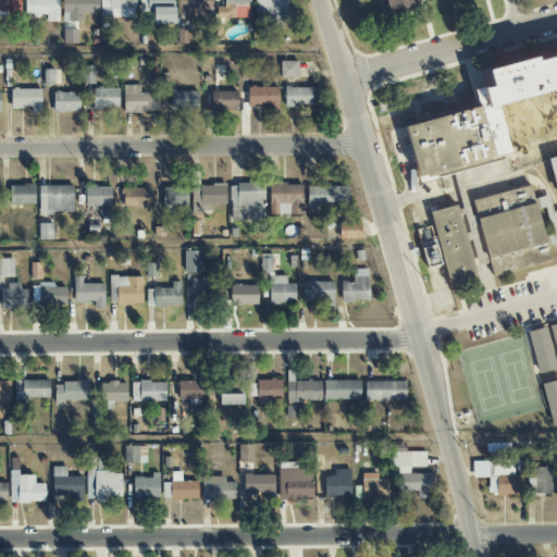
[(21,17),(21,0),(0,0),(0,11),(8,12),(8,17),(21,17)]
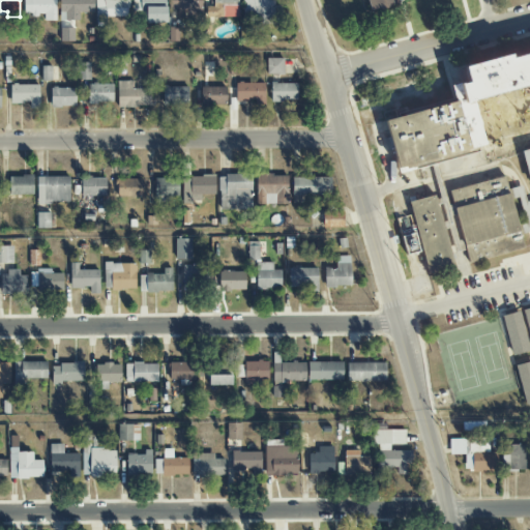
[(23,0),(24,15),(45,13),(45,20),(53,20),(53,0),(23,0)]
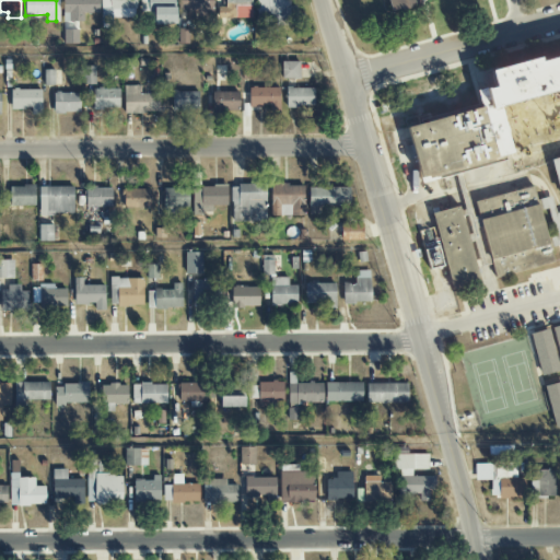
[(62,0),(63,22),(83,22),(83,13),(98,13),(98,0),(62,0)]
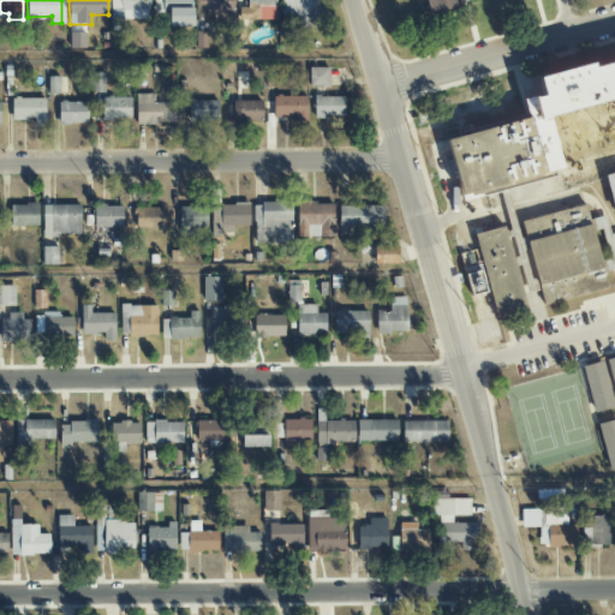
[(121,19),(149,19),(148,0),(111,0),(111,31),(123,30),(121,19)]
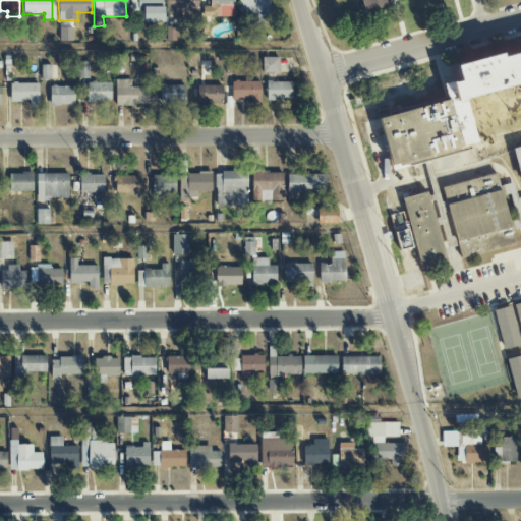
[(142,23),(164,22),(163,0),(130,0),(130,12),(142,11),(142,23)]
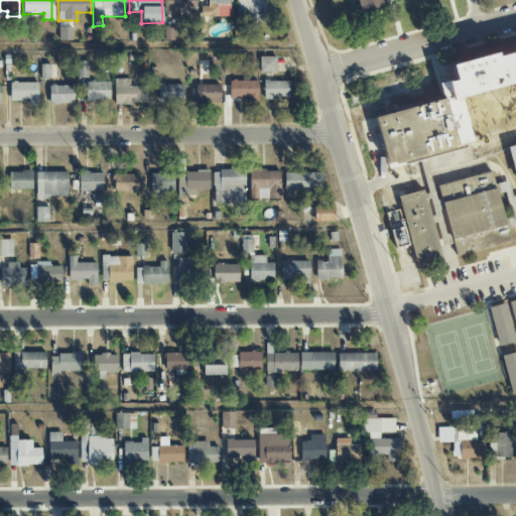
[(195,0),(164,0),(164,10),(174,10),(173,20),(195,20),(195,0)]
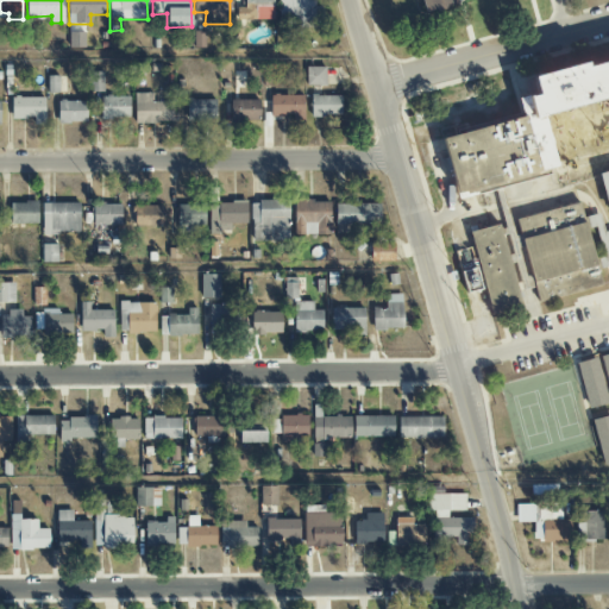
[(272,0),(244,0),(245,8),(237,8),(237,22),(274,22),(272,0)]
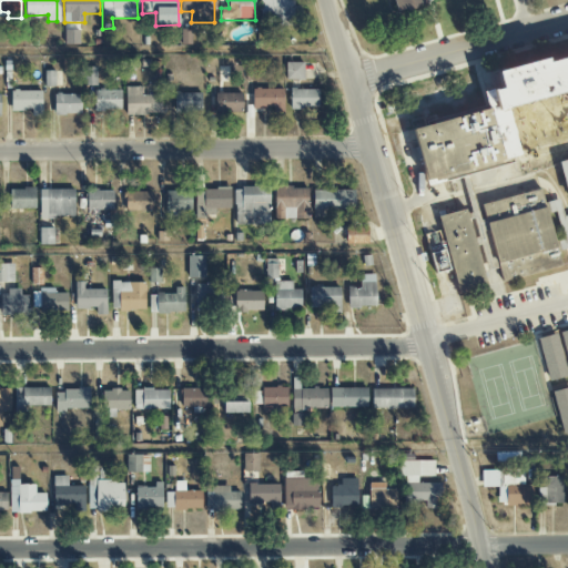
[(259,0),(260,26),(301,24),(301,6),(293,6),(292,0),(259,0)]
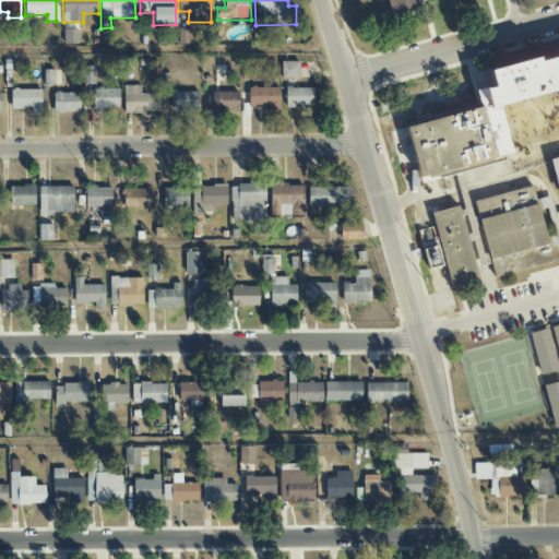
[(421,0),(423,2),(393,10),(390,0),(421,0)]
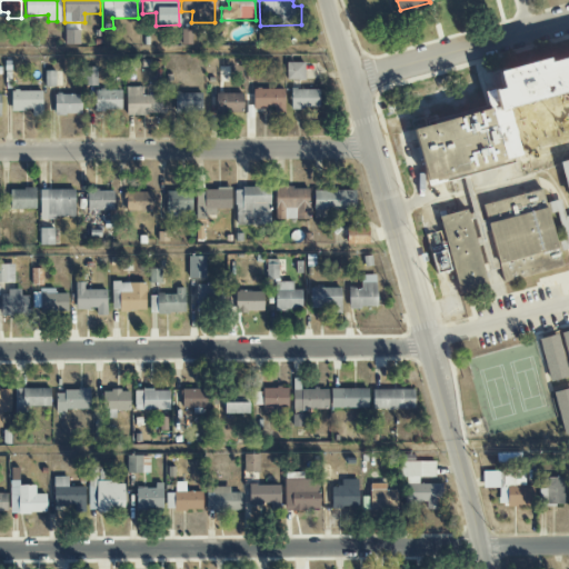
[(191,46),(192,30),(181,29),(180,46),(191,46)]
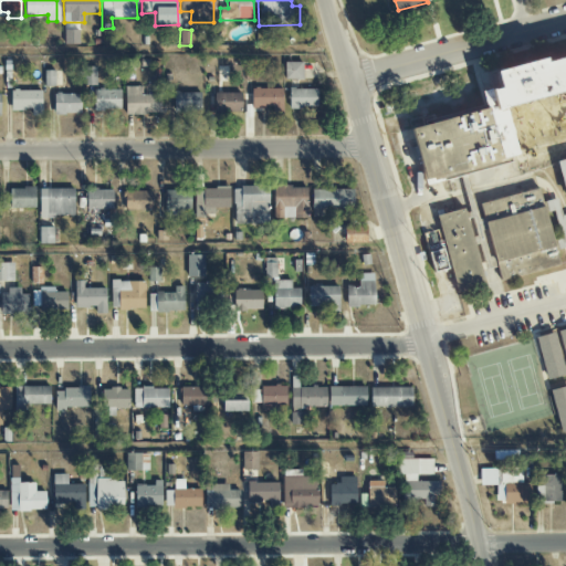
[(64,45),(79,44),(79,30),(64,30),(64,45)]
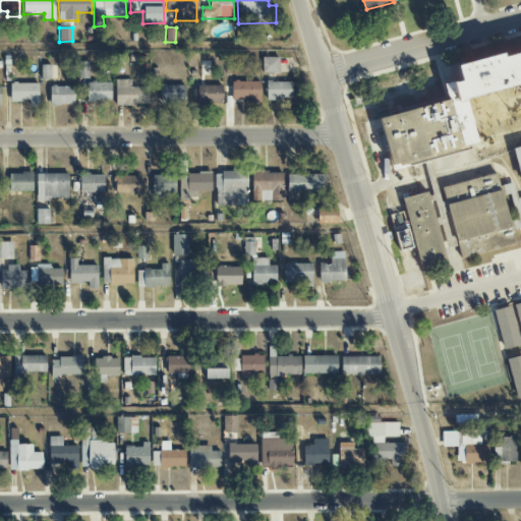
[(278,57),(262,58),(263,73),(279,73),(278,57)]
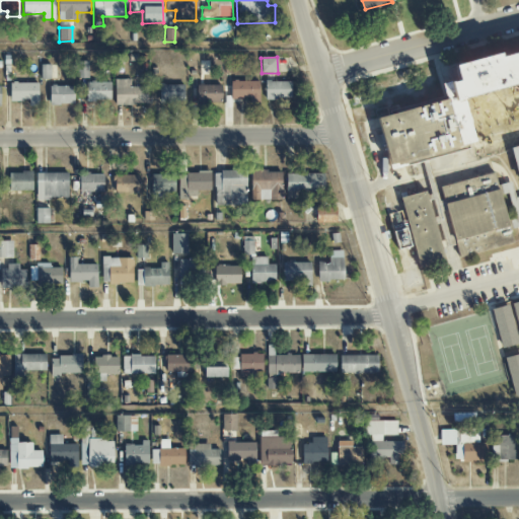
[(88,79),(88,61),(77,62),(77,79),(88,79)]
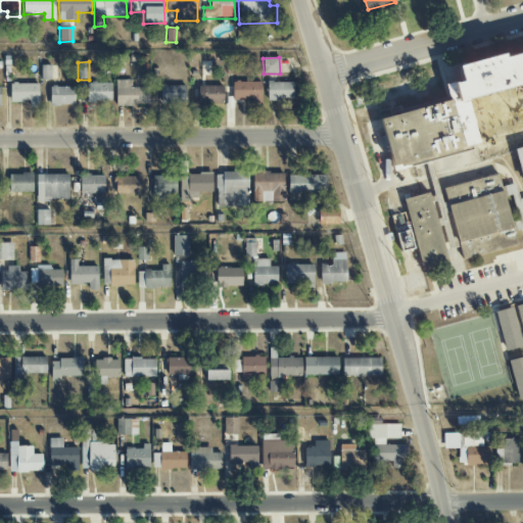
[(50,80),(51,65),(42,65),(41,80),(50,80)]
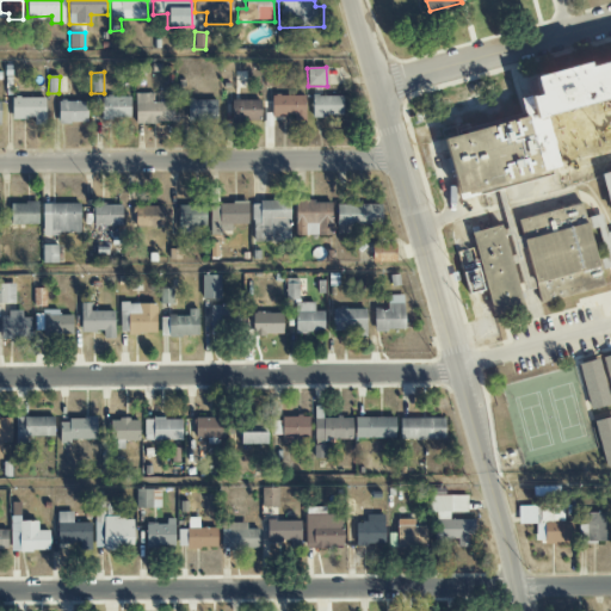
[(136,124),(173,123),(173,103),(153,103),(153,93),(135,94),(136,124)]
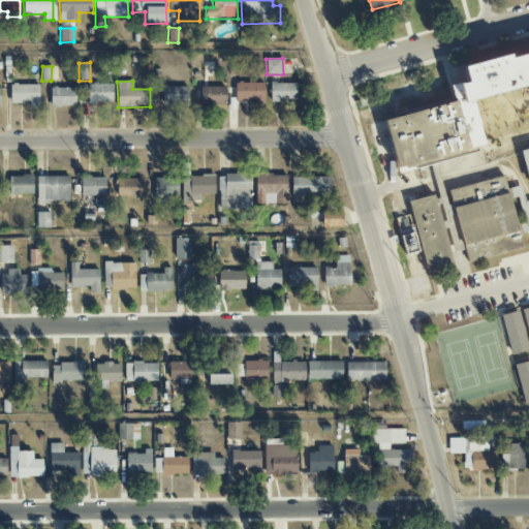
[(265,84),(236,83),(235,100),(263,101),(265,84)]
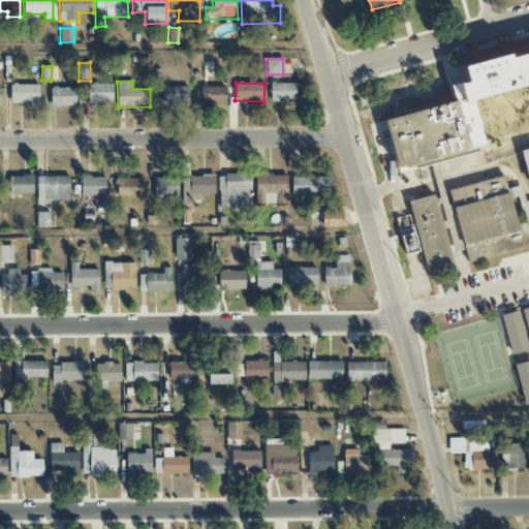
[(271,101),(297,100),(296,83),(270,84),(271,101)]
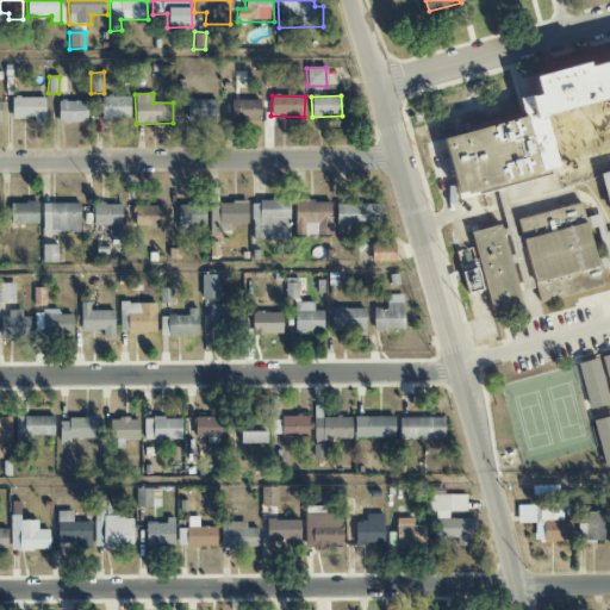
[(100,98),(101,119),(130,119),(130,97),(100,98)]
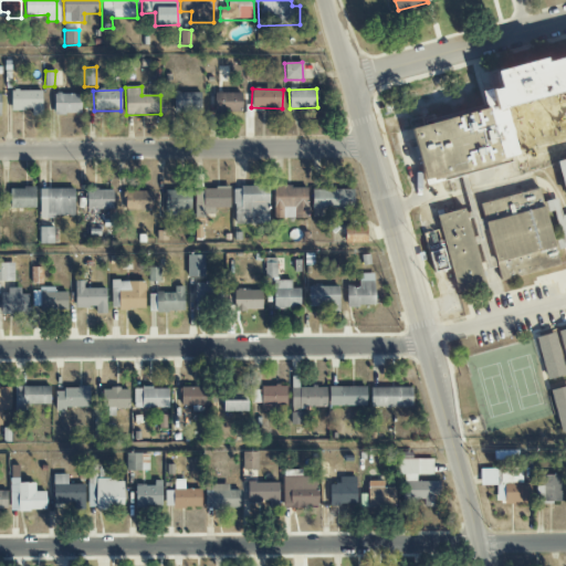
[(565,90),(410,124),(423,182),(512,164),(510,153),(565,140),(565,90)]
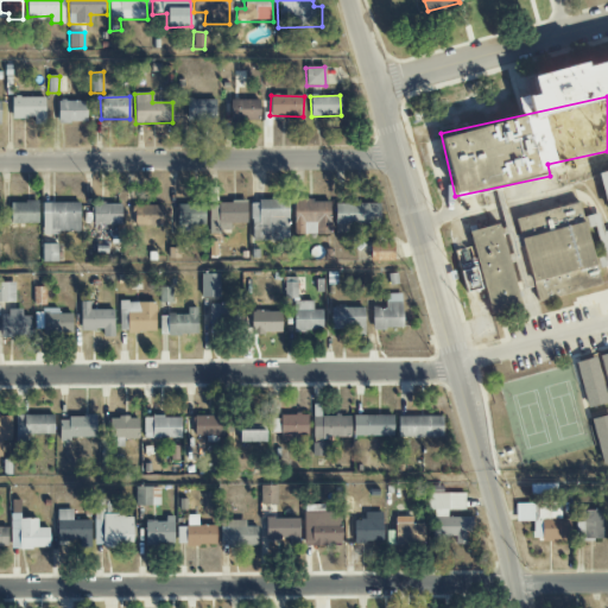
[(11,119),(35,119),(35,124),(45,124),(45,97),(12,97),(11,119)]
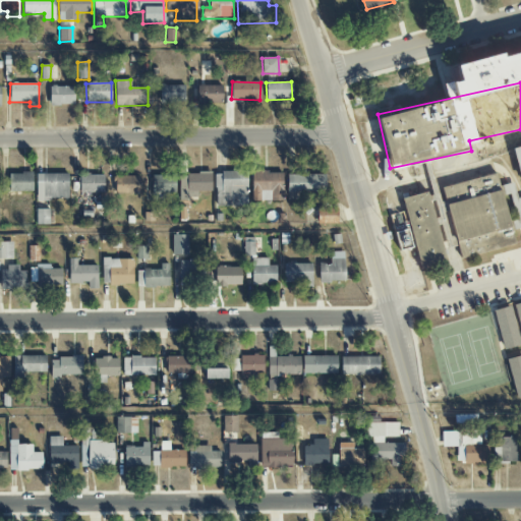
[(185,102),(185,84),(159,85),(160,103),(185,102)]
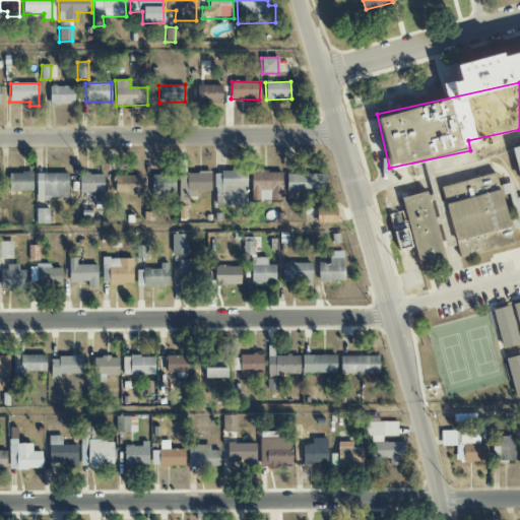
[(50,106),(74,105),(73,85),(49,86),(50,106)]
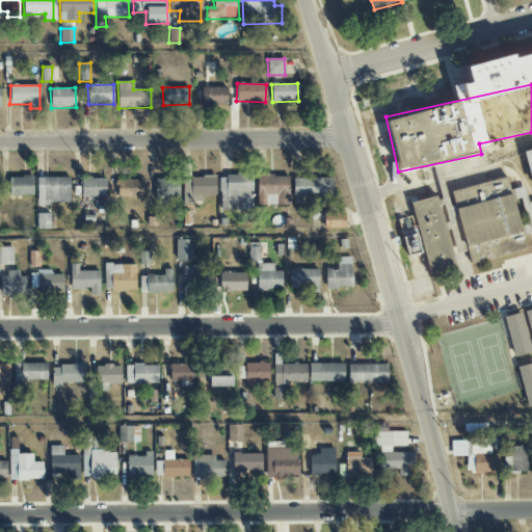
[(228,106),(227,87),(201,87),(202,106),(228,106)]
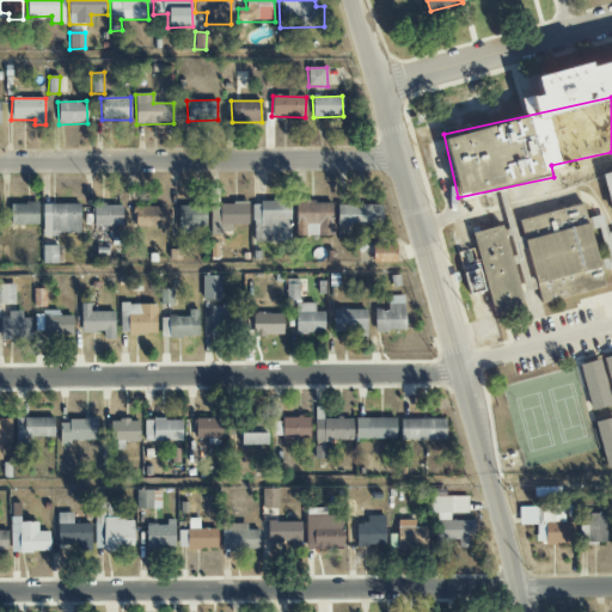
[(611,169),(601,172),(611,215),(611,214),(611,169)]
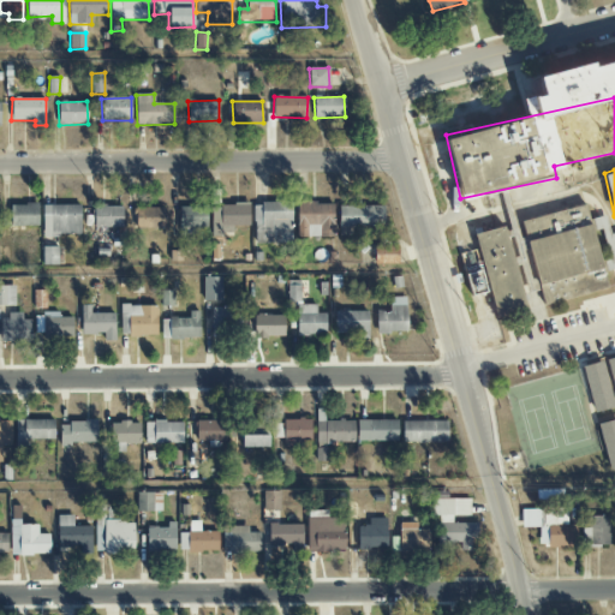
[(39,226),(37,203),(10,204),(11,226),(39,226)]
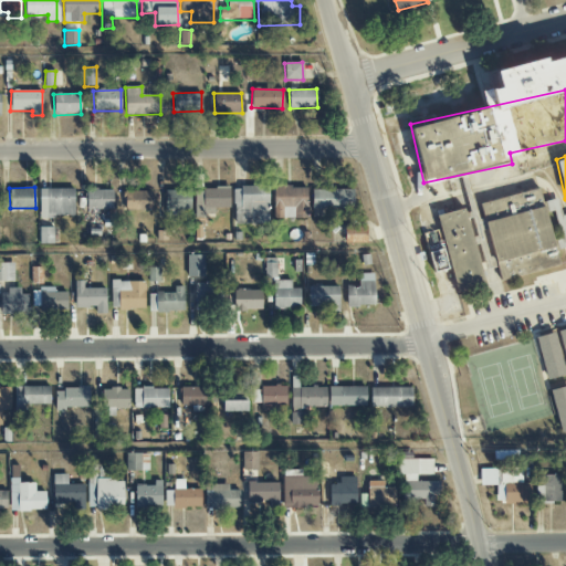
[(268,187),(233,188),(234,224),(269,223),(268,187)]
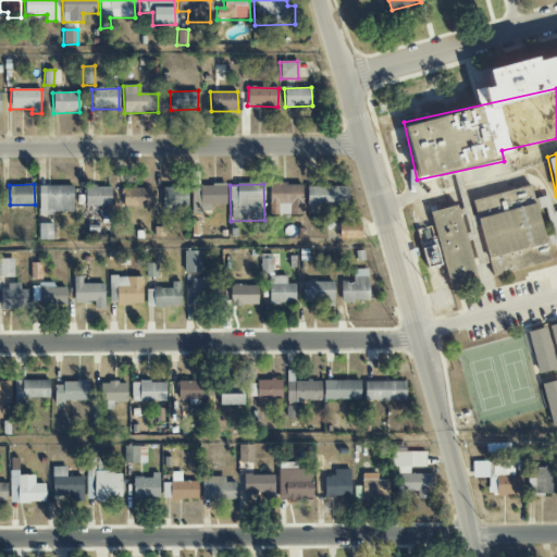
[(302,214),(301,184),(269,185),(270,215),(302,214)]
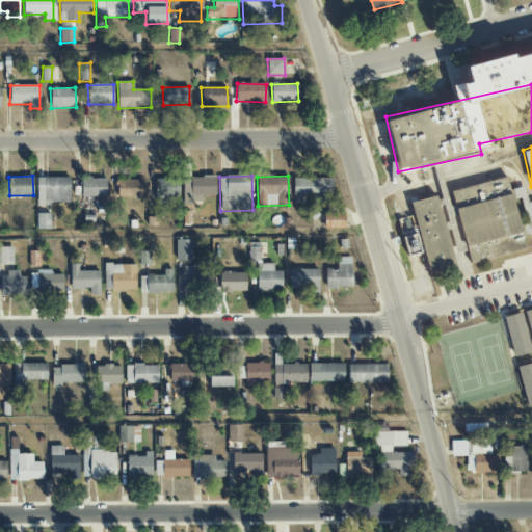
[(71,204),(70,177),(36,178),(37,204),(71,204)]
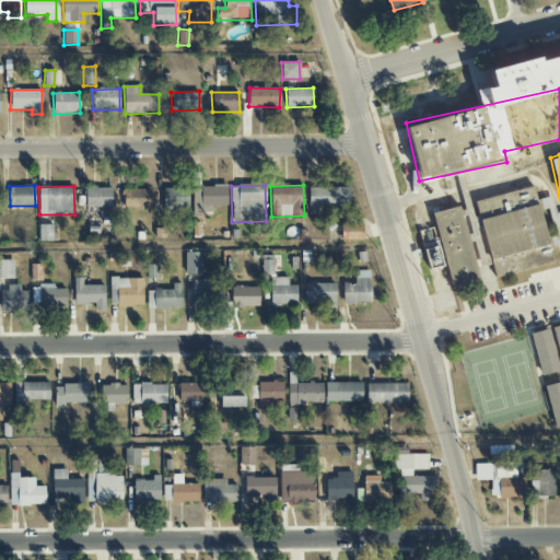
[(112,187),(85,188),(86,208),(112,207),(112,187)]
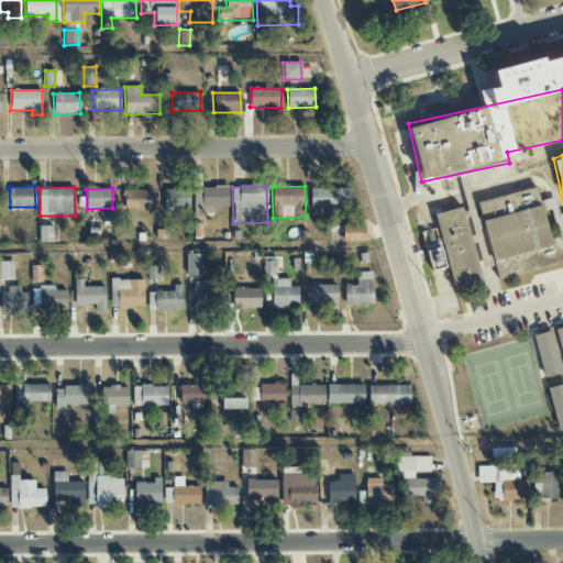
[(351,188),(310,189),(310,209),(352,208),(351,188)]
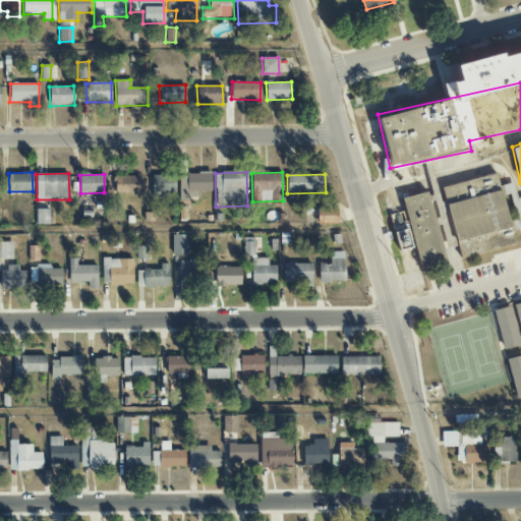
[(514,245),(496,174),(442,187),(455,241),(456,241),(463,270),(470,268),(467,256),(514,245)]
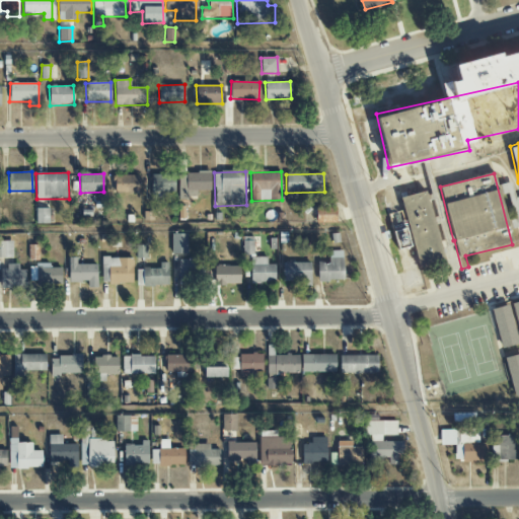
[(151,175),(152,195),(175,194),(174,174),(151,175)]
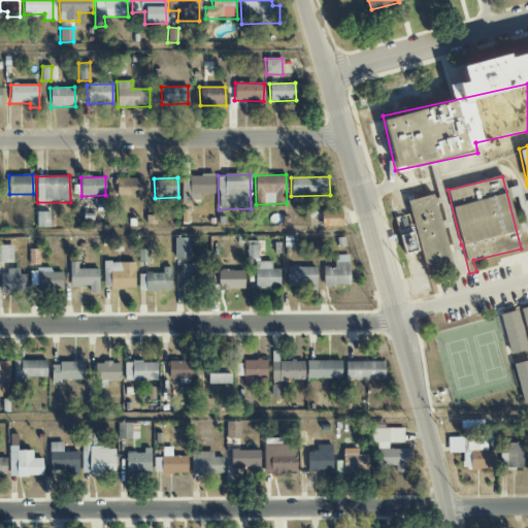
[(215,177),(186,177),(186,195),(213,196),(215,177)]
